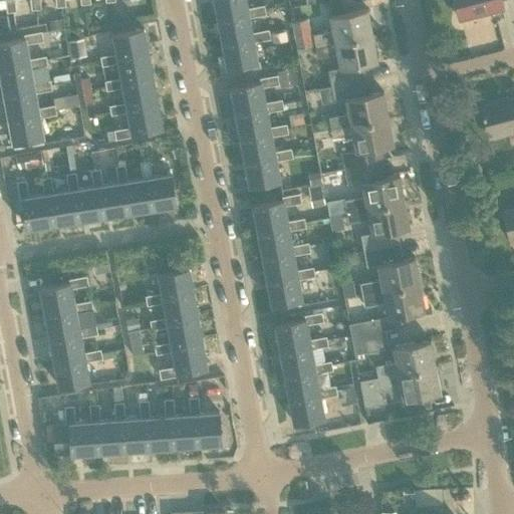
[(16,10),(14,0),(5,0),(6,11),(16,10)]
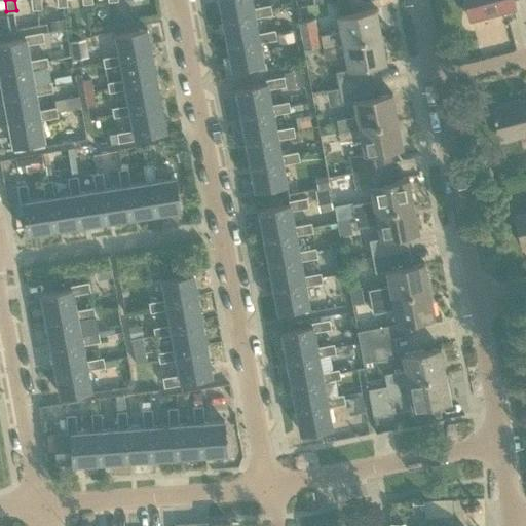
[(41,7),(40,0),(31,0),(32,8),(41,7)]
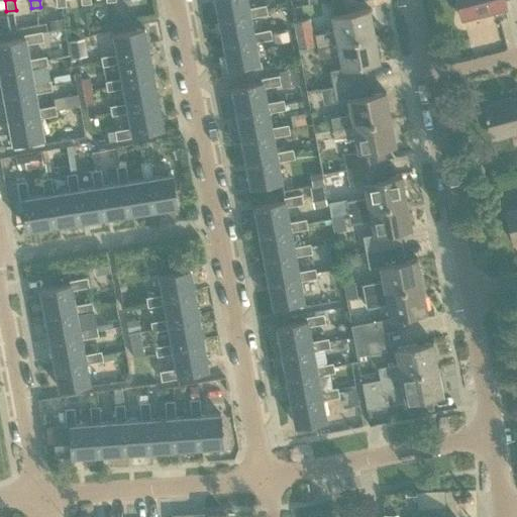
[(215,0),(218,16),(249,10),(249,7),(247,0),(215,0)]
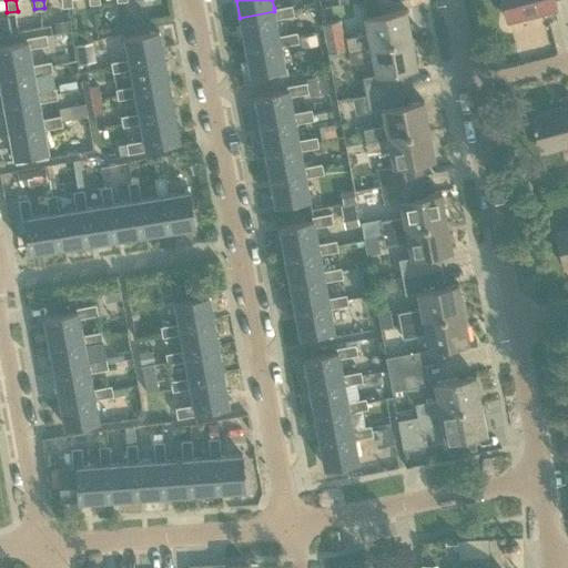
[(553,0),(501,0),(507,20),(555,8),(553,0)]
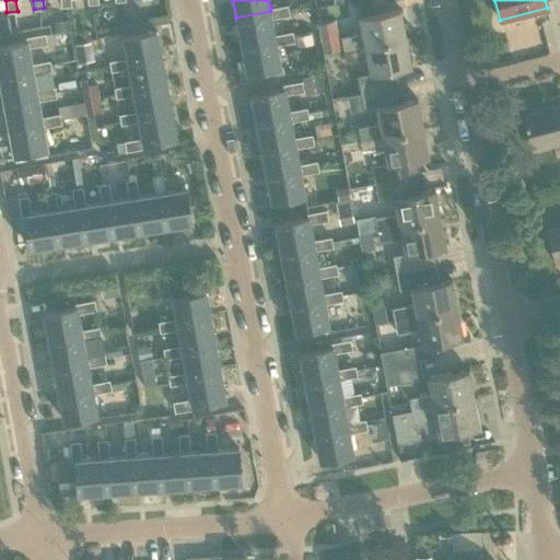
[(270,11),(236,18),(242,44),(276,37),(275,34),(271,18),(290,14),(288,4),(270,8),(270,11)]
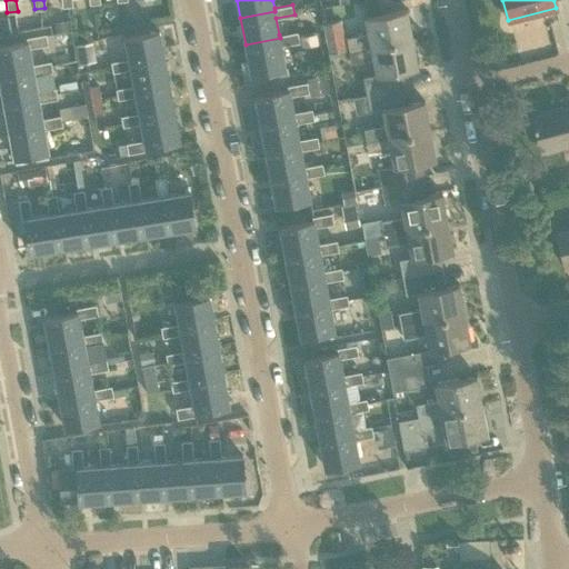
[(346,37),(348,49),(412,38),(407,8),(366,16),(368,32),(346,37)]
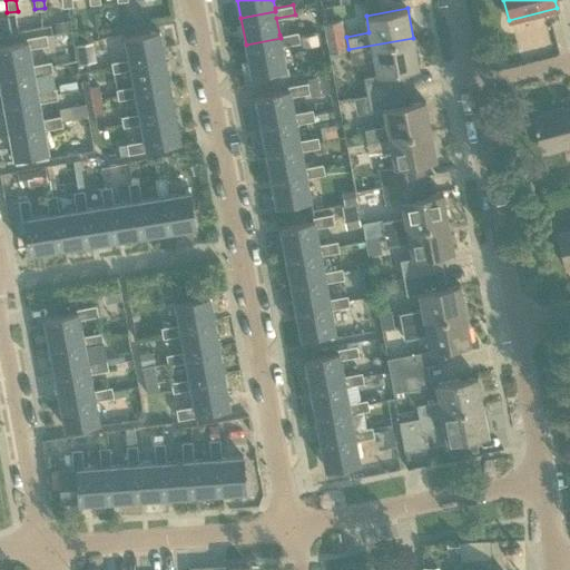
[(0,32),(10,31),(7,17),(0,17),(0,32)]
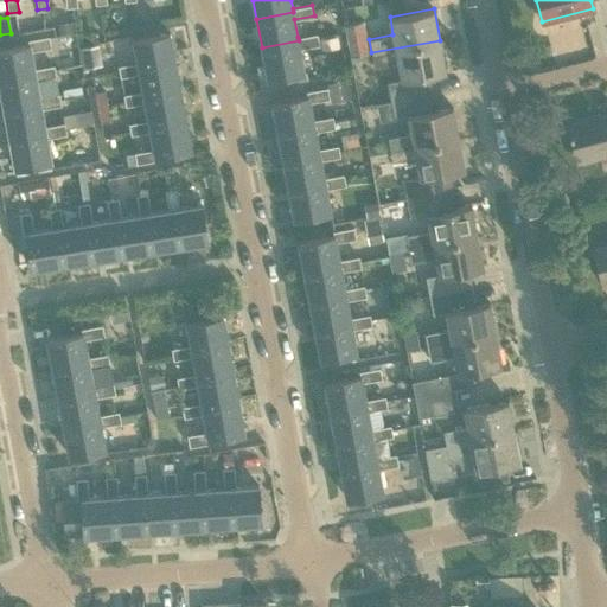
[(139,69),(176,62),(170,32),(133,39),(138,62),(119,65),(120,76),(139,72),(139,69)]
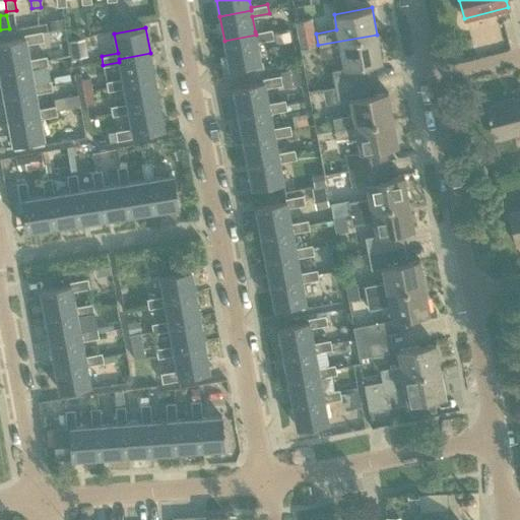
[(256,35),(224,41),(230,67),(261,61),(257,41),(273,38),(272,28),(255,31),(256,35)]
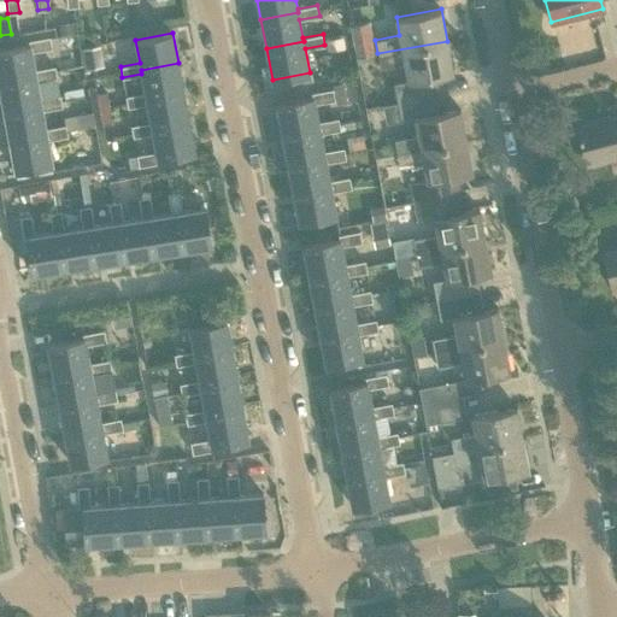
[(0,48),(0,78),(36,72),(35,69),(31,51),(52,47),(50,36),(29,40),(29,43),(0,48)]
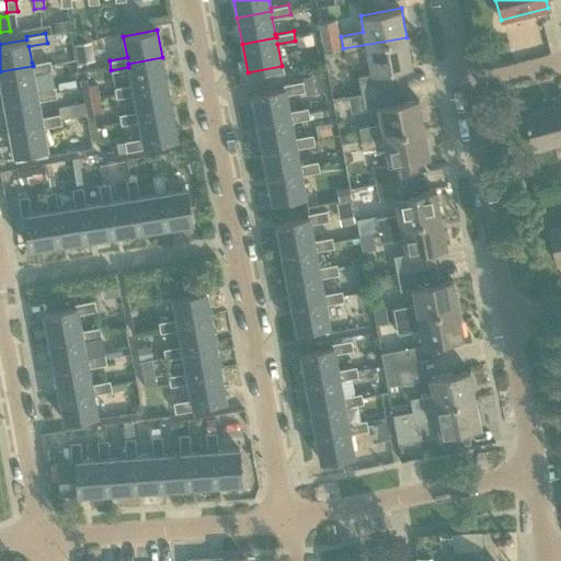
[(407,37),(343,48),(346,60),(368,57),(370,72),(357,75),(361,92),(400,84),(397,68),(412,65),(407,37)]
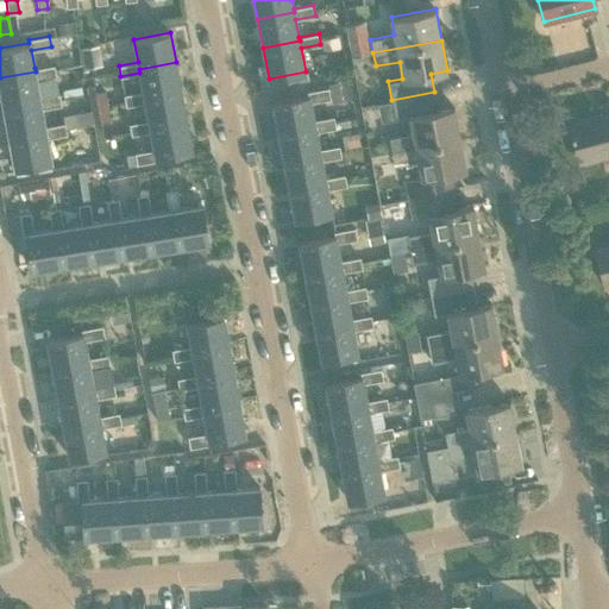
[(126,106),(145,102),(144,99),(181,92),(176,62),(139,69),(139,73),(143,90),(124,95),(126,106)]
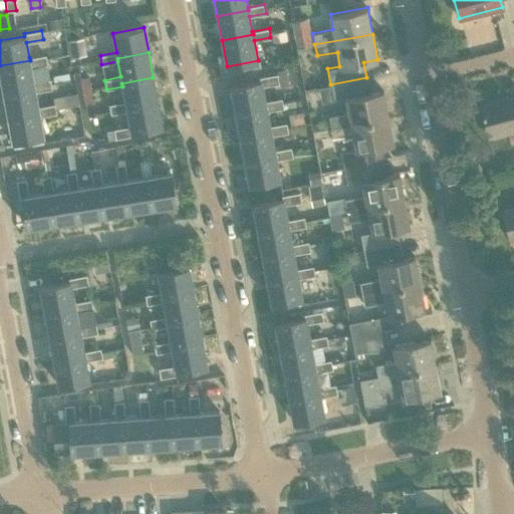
[(30,60),(0,65),(0,72),(3,91),(34,85),(34,82),(31,67),(47,64),(45,55),(29,57),(30,60)]
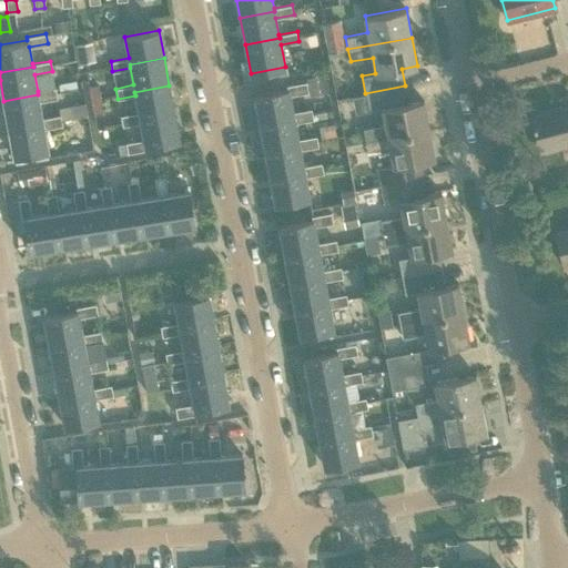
[(328,91),(325,73),(307,77),(310,94),(328,91)]
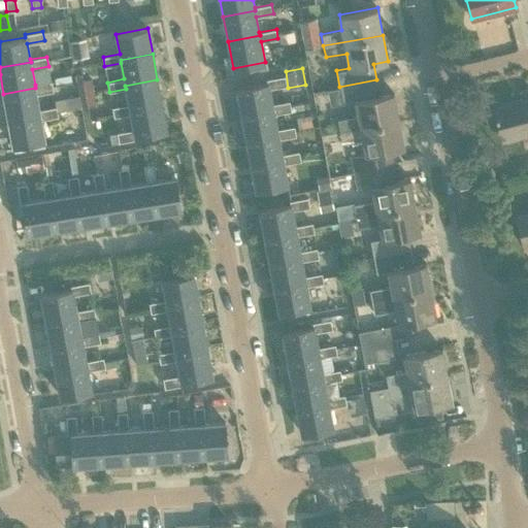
[(236,88),(241,112),(273,107),(272,104),(269,88),(287,85),(285,75),(267,78),(267,81),(236,88)]
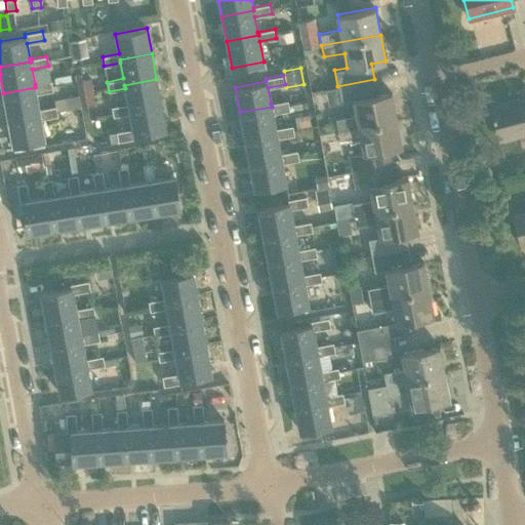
[(95,104),(90,77),(82,79),(87,105),(95,104)]
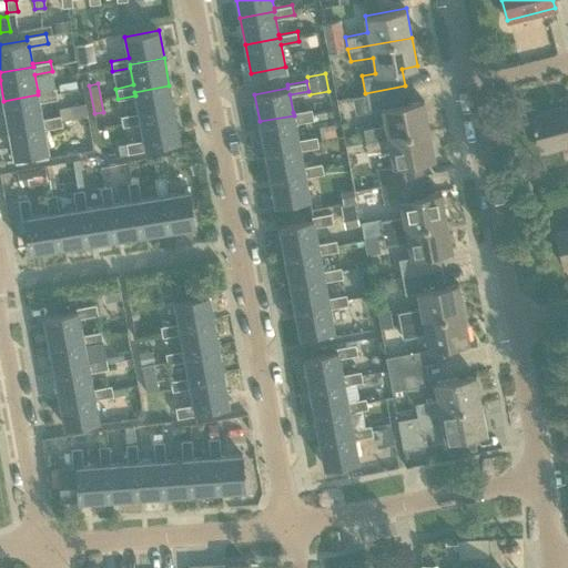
[(140,119),(174,112),(169,85),(134,92),(135,95),(139,112),(121,115),(122,125),(141,122),(140,119)]
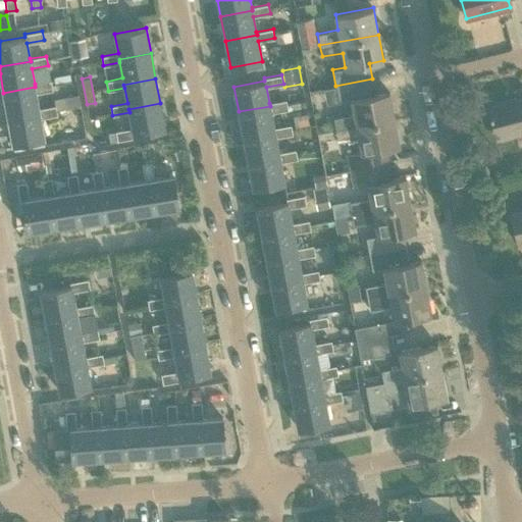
[(333,117),(335,129),(395,118),(389,92),(375,94),(372,79),(335,86),(338,101),(351,99),(354,113),(333,117)]
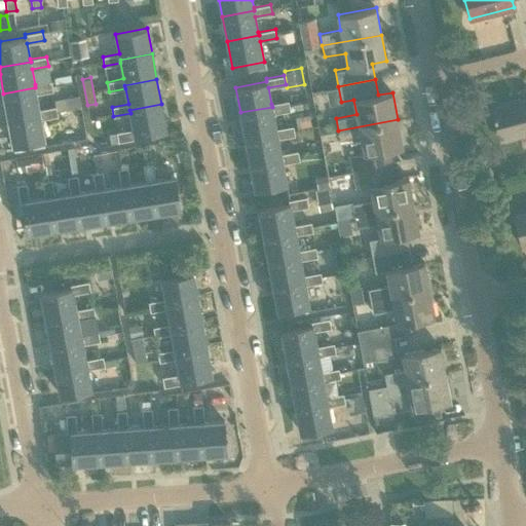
[(35,87),(3,94),(8,118),(40,112),(39,109),(36,94),(53,90),(51,81),(35,84),(35,87)]
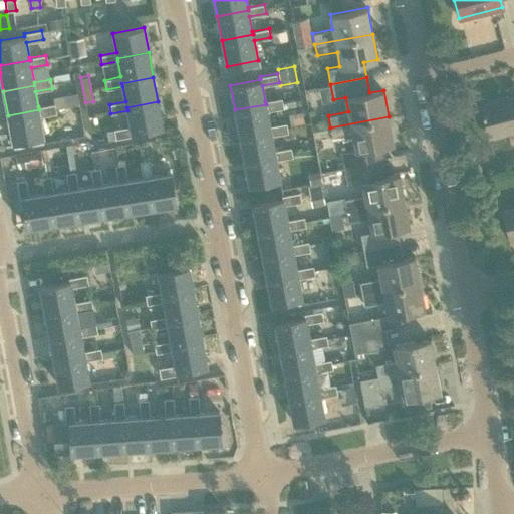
[(513,96),(481,105),(489,136),(513,129),(513,96)]
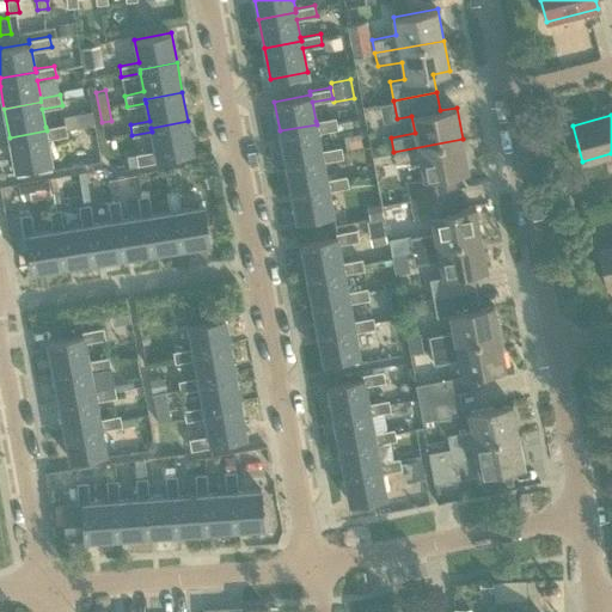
[(317,124),(280,130),(285,160),(322,153),(322,150),(318,132),(337,128),(335,117),(316,121),(317,124)]
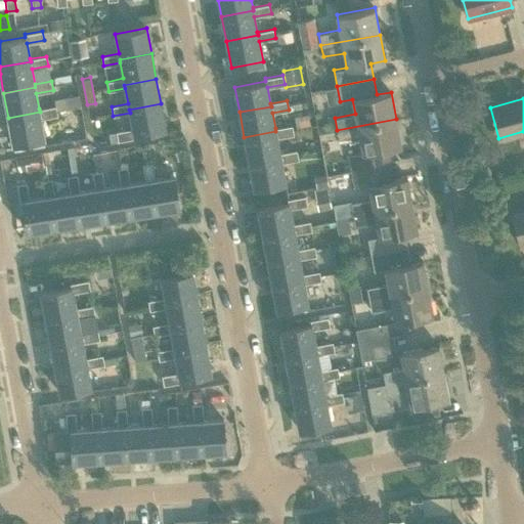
[(166,129),(161,103),(129,110),(130,113),(132,128),(116,131),(118,140),(135,137),(135,134),(166,129)]
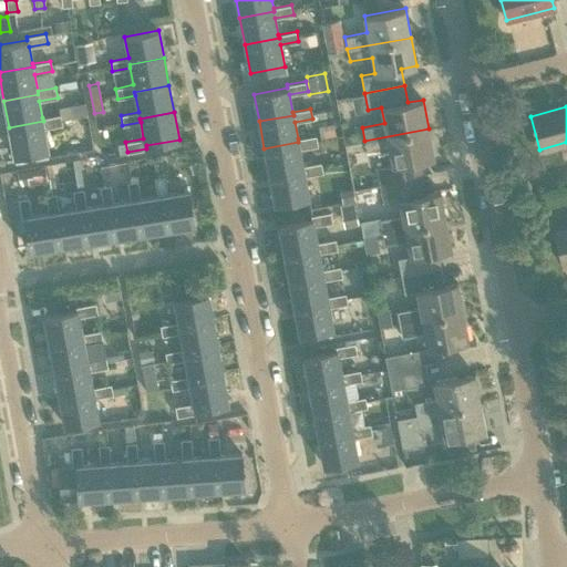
[(60,114),(42,117),(43,121),(9,127),(13,156),(48,150),(44,127),(62,124),(60,114)]
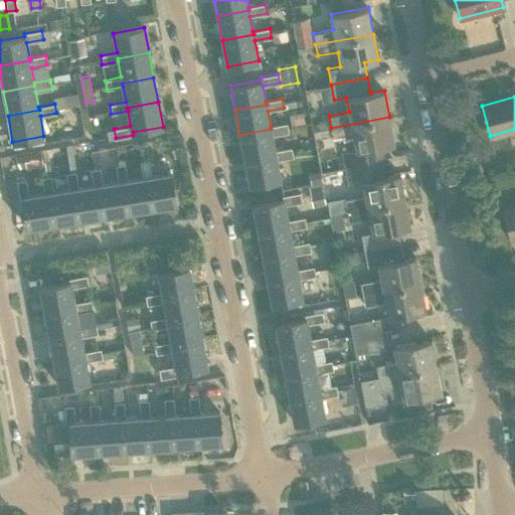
[(389,117),(331,128),(333,139),(353,135),(356,149),(342,151),(345,168),(384,160),(381,145),(394,143),(389,117)]
